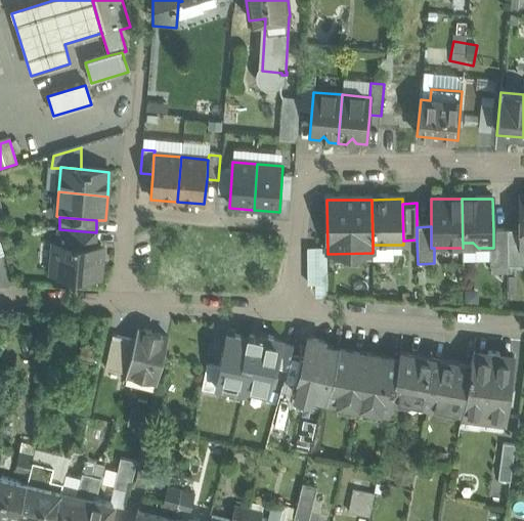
[(96,232),(59,229),(57,245),(94,248),(96,232)]
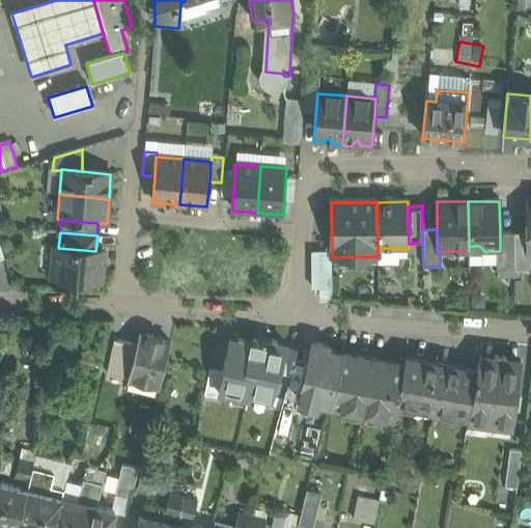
[(513,233),(500,233),(500,251),(496,251),(496,271),(514,271),(513,233)]
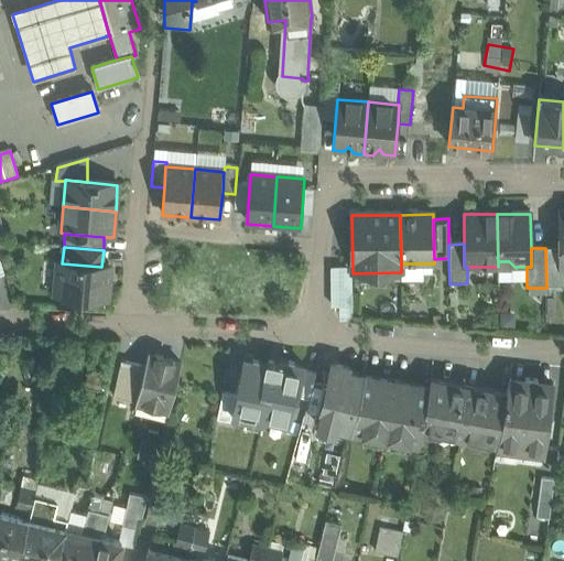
[(561,248),(545,248),(546,288),(563,288),(563,268),(561,269),(561,248)]
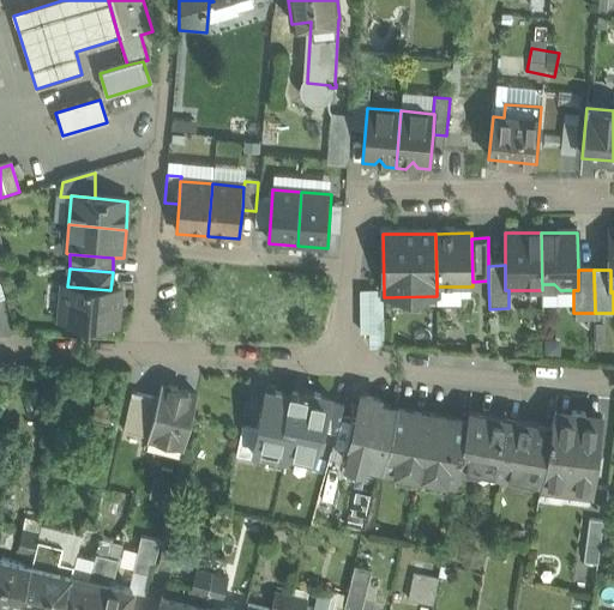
[(67,287),(62,287),(60,322),(114,327),(116,312),(119,312),(120,291),(110,290),(67,287)]
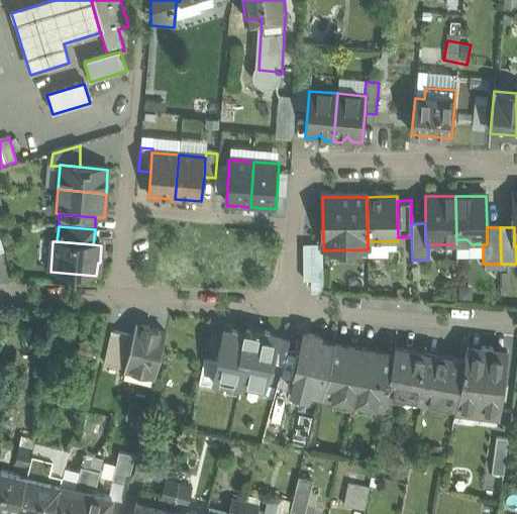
[(323,247),(323,245),(302,245),(303,283),(311,283),(311,295),(323,294),(323,250),(323,247)]
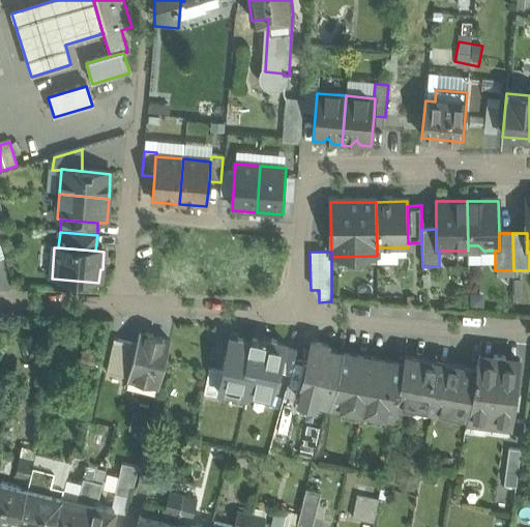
[(170,343),(139,334),(127,379),(158,386),(170,343)]
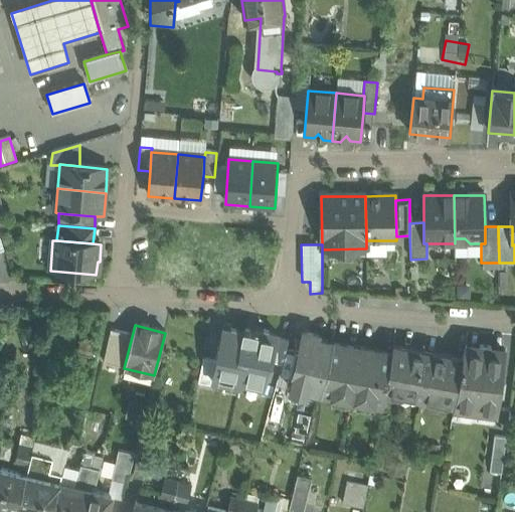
[(276,339),(221,327),(208,385),(263,396),(276,339)]
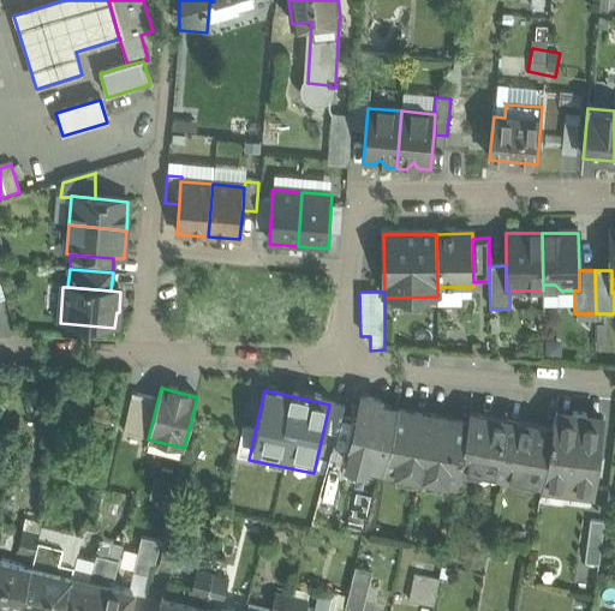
[(381,402),(363,399),(346,466),(378,474),(380,468),(394,411),(380,407),(381,402)]
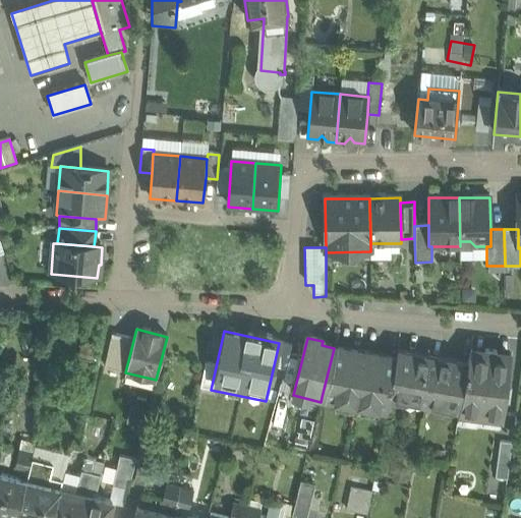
[(396,359),(334,348),(322,397),(388,409),(390,397),(389,397),(396,359)]
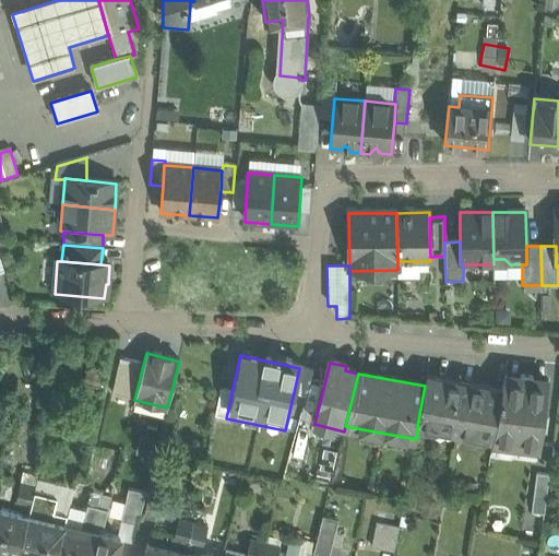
[(519,386),(504,383),(507,377),(504,377),(501,392),(502,392),(492,439),(490,451),(491,451),(492,445),(514,448),(515,447),(539,450),(548,382),(546,382),(546,389),(532,387),(533,378),(520,377),(519,386)]
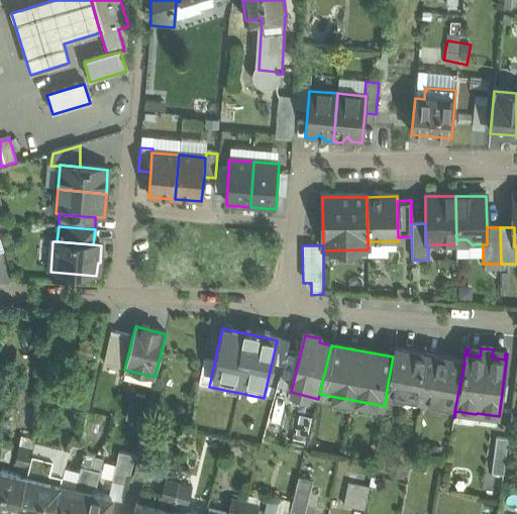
[(463,363),(394,349),(393,356),(386,394),(387,394),(455,406),(464,363),(463,363)]
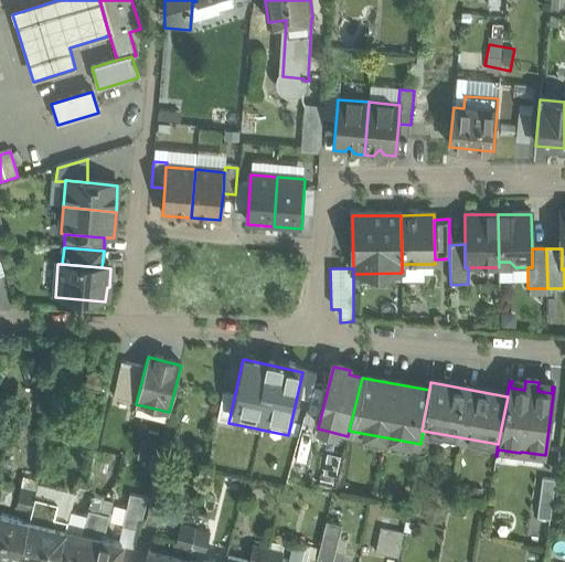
[(159,419),(141,415),(138,427),(156,432),(159,419)]
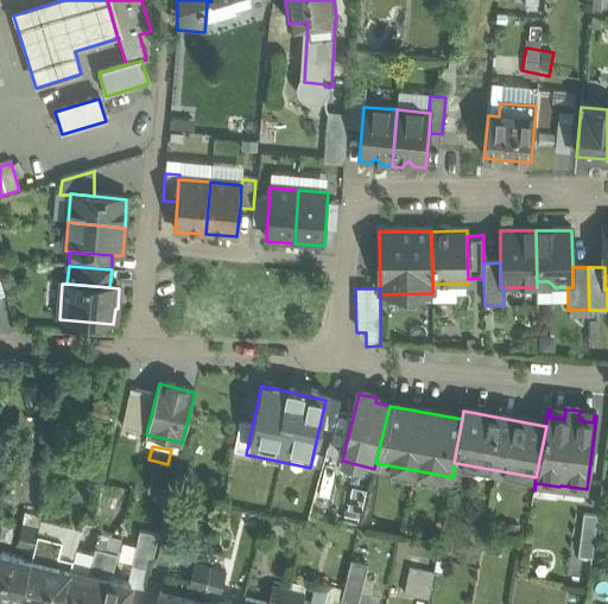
[(23,559),(0,553),(0,597),(19,603),(19,602),(36,538),(38,531),(40,517),(25,514),(17,547),(25,550),(23,559)]
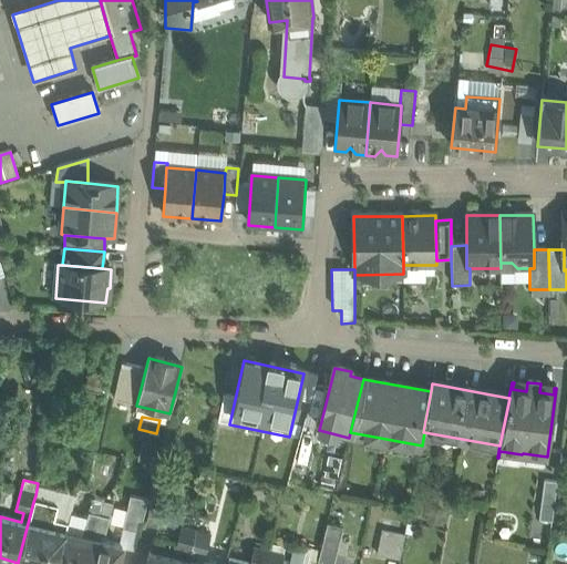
[(557,483),(544,482),(539,522),(552,523),(557,483)]
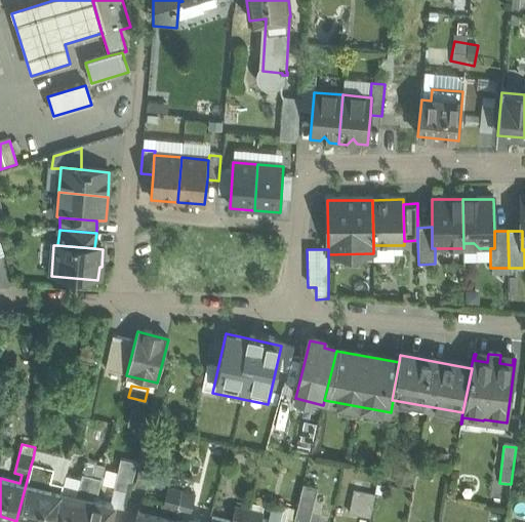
[(239,454),(229,452),(226,462),(236,465),(239,454)]
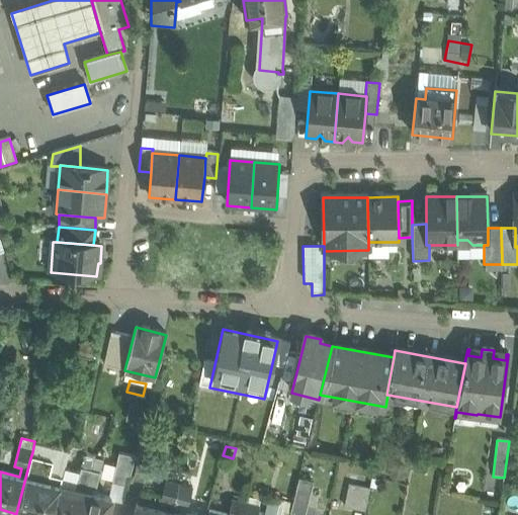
[(136,458),(119,454),(112,484),(125,487),(127,478),(130,479),(136,458)]
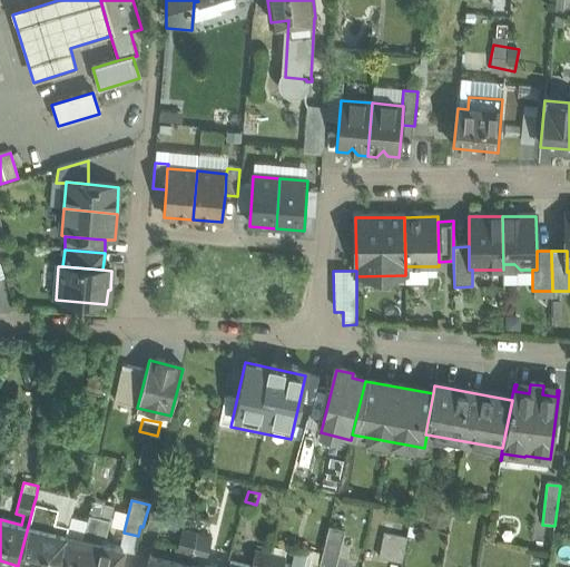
[(33,505),(18,565),(22,566),(57,566),(66,536),(68,527),(53,524),(57,510),(33,505)]
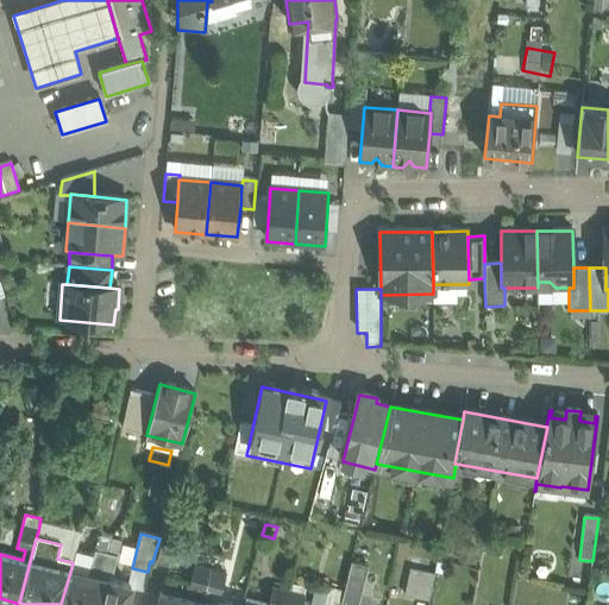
[(121,542),(111,540),(108,546),(106,553),(117,556),(121,542)]
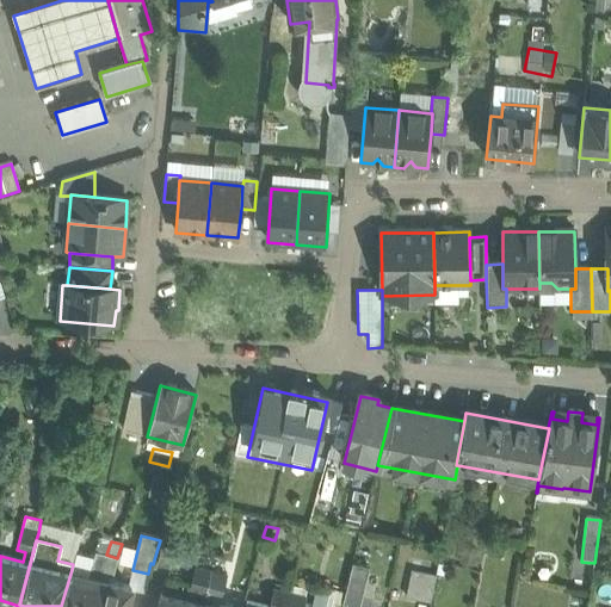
[(177,544),(164,542),(156,567),(170,570),(177,544)]
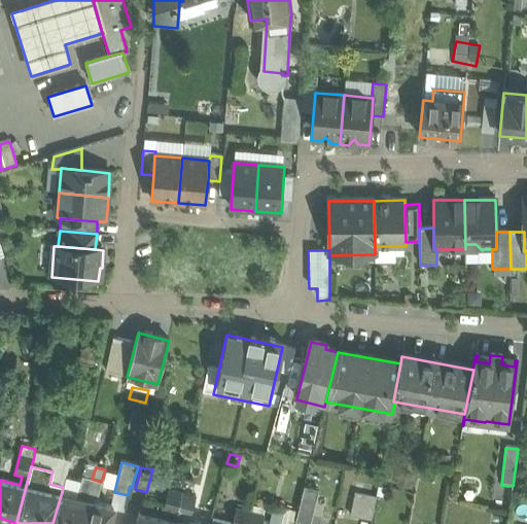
[(61,495),(53,523),(80,523),(92,479),(82,477),(79,491),(82,492),(80,499),(61,495)]
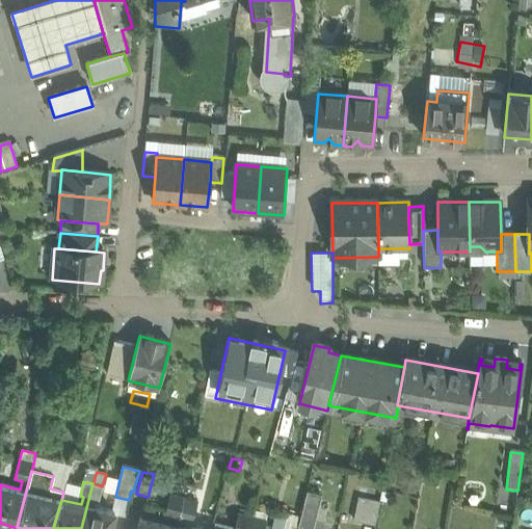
[(92,483),(81,528),(110,528),(114,512),(94,507),(95,503),(98,504),(102,486),(92,483)]
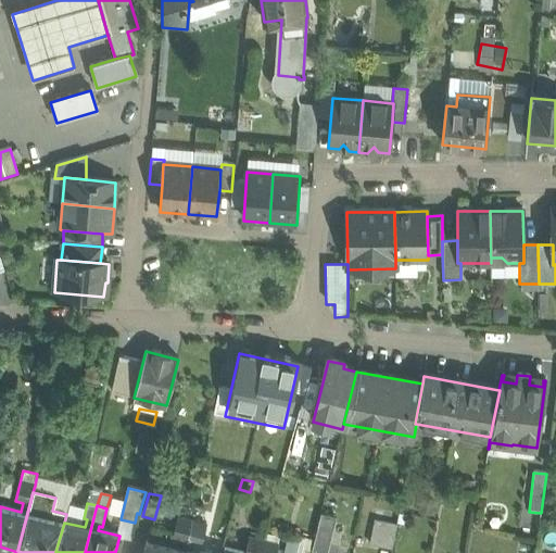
[(321,515),(312,552),(327,552),(336,518),(321,515)]
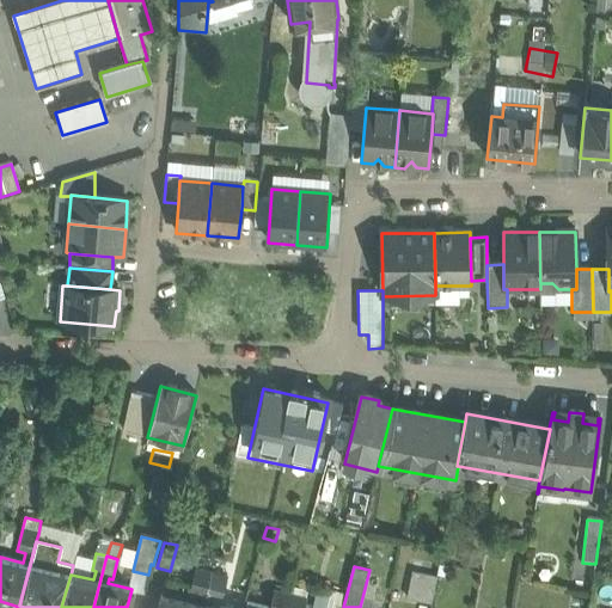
[(188,601),(161,595),(158,607),(202,607),(210,575),(195,571),(188,601)]
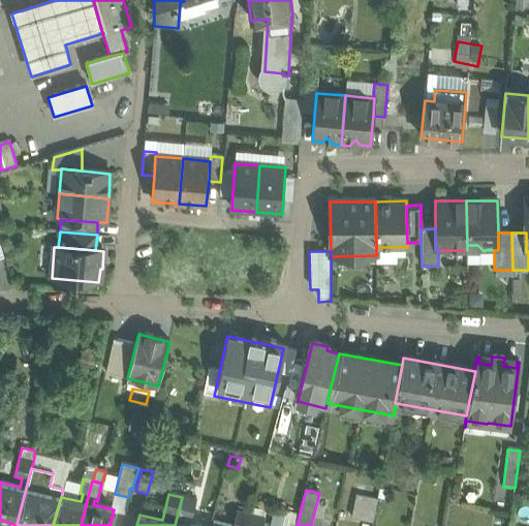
[(377,501),(356,496),(351,519),(373,524),(377,501)]
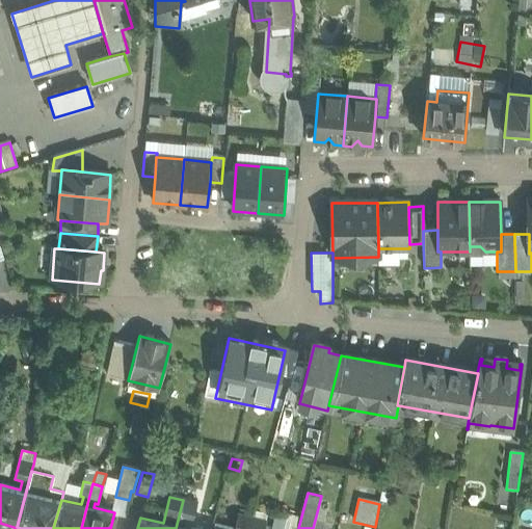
[(183,528),(185,520),(192,522),(196,503),(183,500),(176,528),(183,528)]
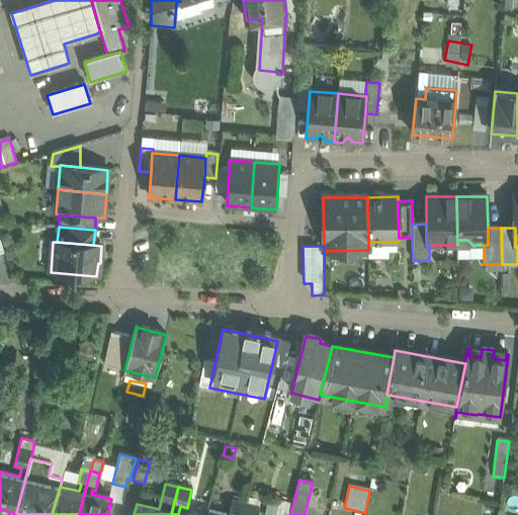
[(243,514),(246,505),(232,502),(229,514),(243,514)]
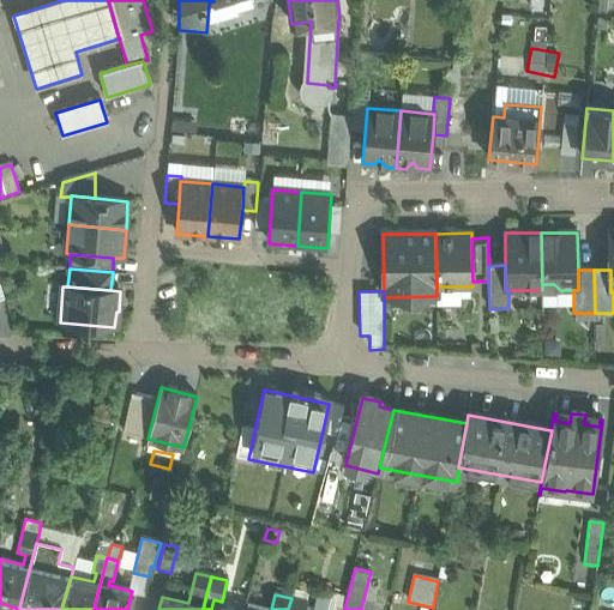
[(333,595),(329,609),(342,609),(345,598),(333,595)]
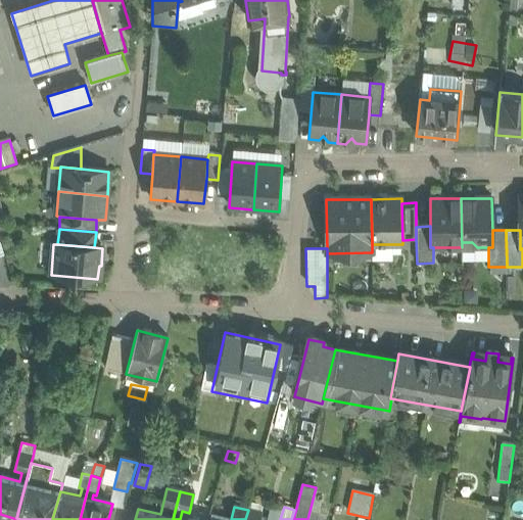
[(259,519),(262,513),(248,510),(245,519),(259,519)]
